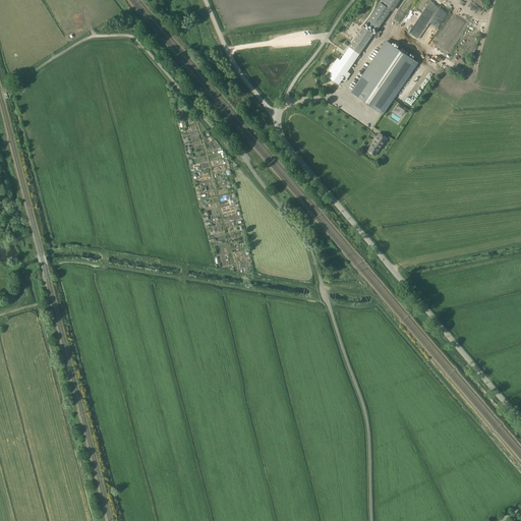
[(378,30),(391,9),(383,4),(381,2),(366,22),(378,30)]
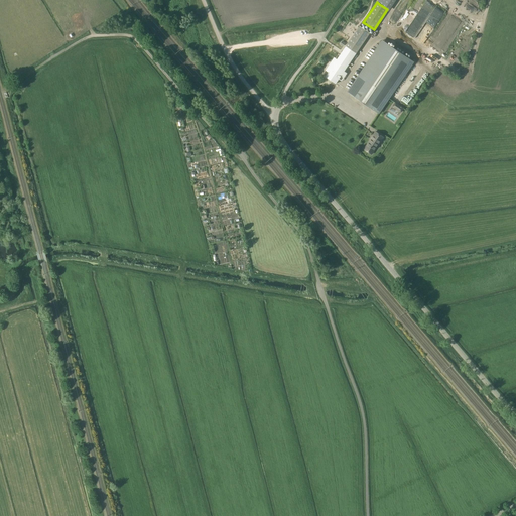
[(343,51),(326,77),(336,84),(339,80),(341,76),(344,78),(347,73),(344,71),(353,58),(370,33),(360,26),(343,51)]
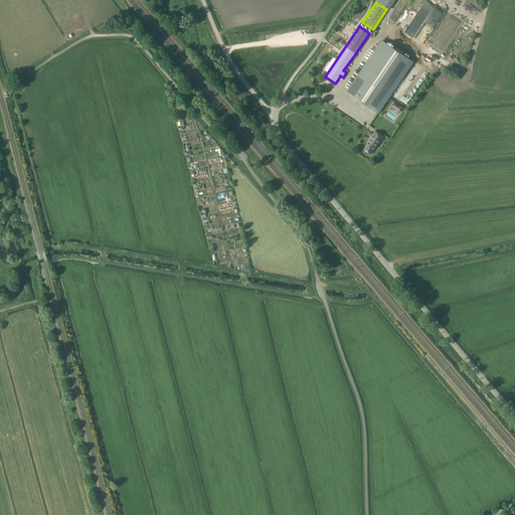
[(385,43),(351,95),(374,111),(409,59),(385,43)]
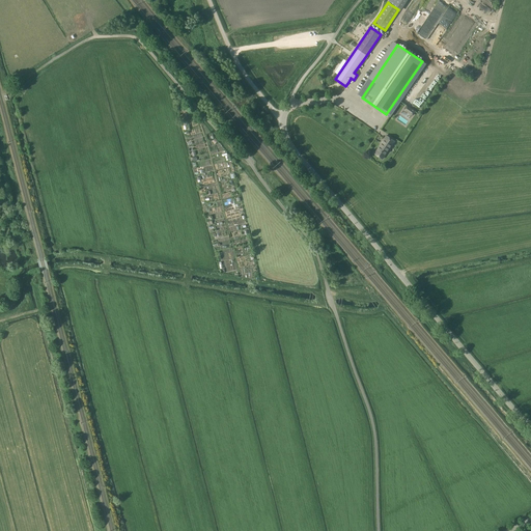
[(416,111),(407,105),(403,110),(413,116),(416,111)]
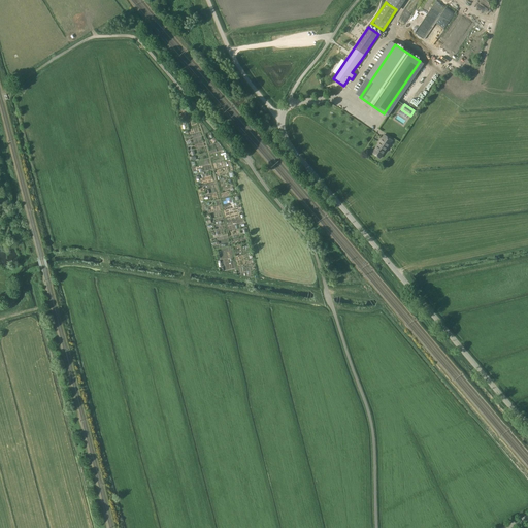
[(385,135),(378,142),(380,142),(372,153),(381,158),(388,147),(386,146),(391,139),(385,135)]
